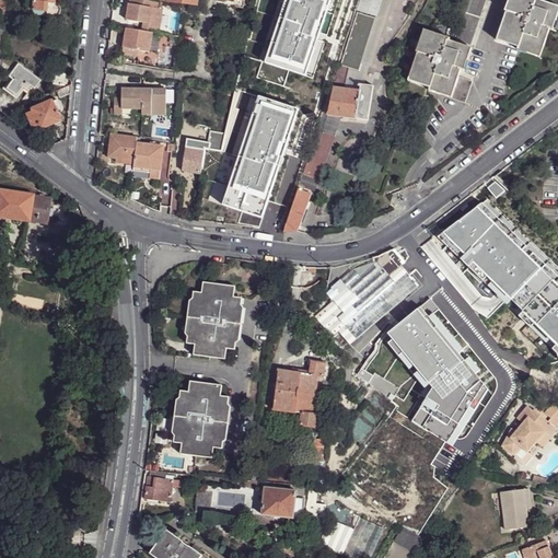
[(30,7),(30,0),(25,0),(24,11),(38,13),(39,8),(30,7)]
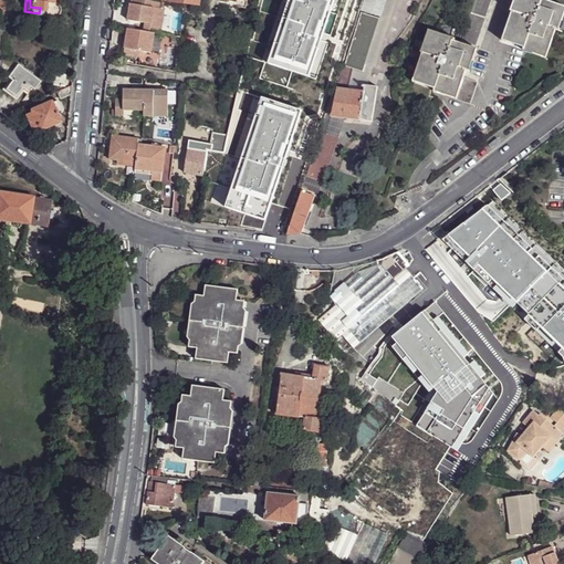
[(30,0),(30,7),(40,8),(43,8),(44,11),(45,13),(52,14),(54,13),(55,13),(58,10),(58,6),(55,1),(55,0),(30,0)]
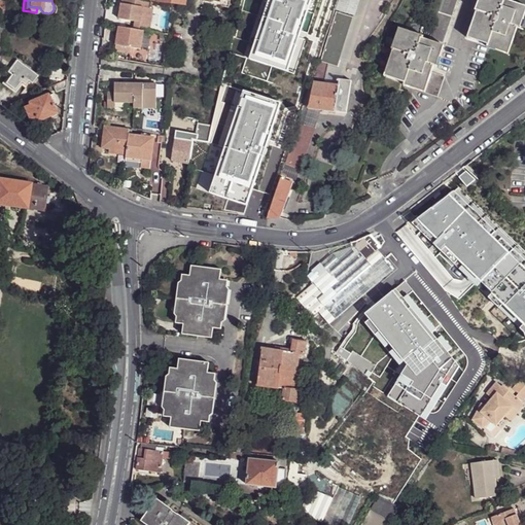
[(147,6),(148,0),(126,0),(125,2),(119,0),(116,15),(133,19),(131,27),(140,28),(147,30),(151,7),(147,6)]
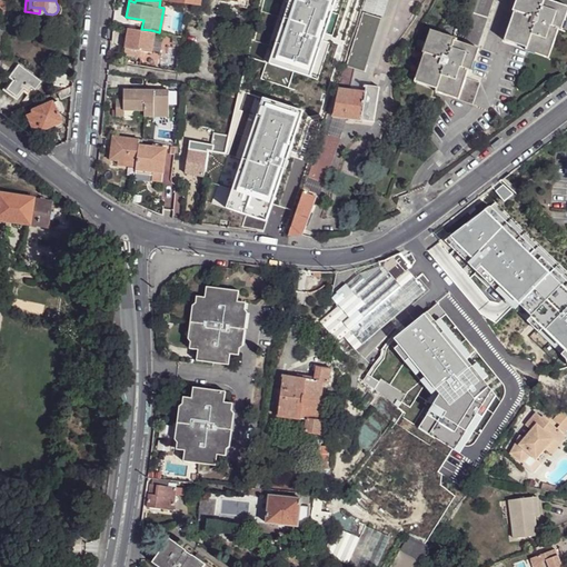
[(292,0),(272,61),(309,73),(332,0),(292,0)]
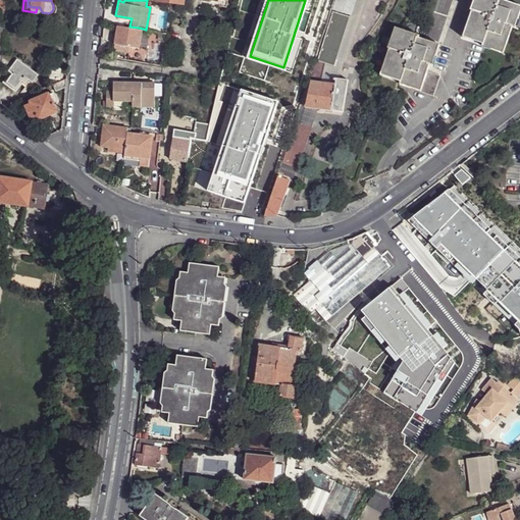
[(334,0),(332,8),(350,13),(354,0),(334,0)]
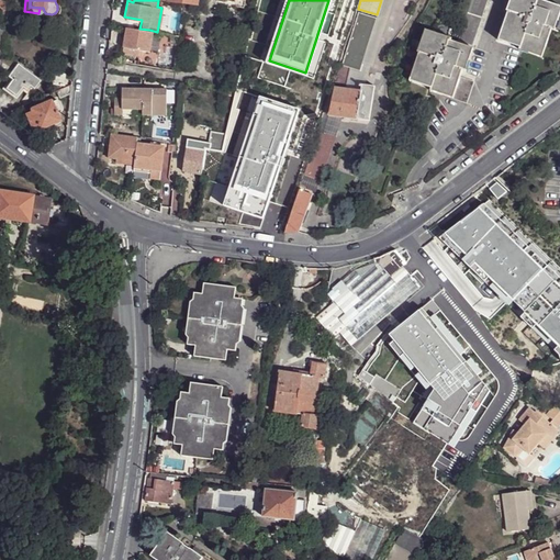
[(381,0),(377,14),(360,71),(368,74),(390,0),(381,0)]
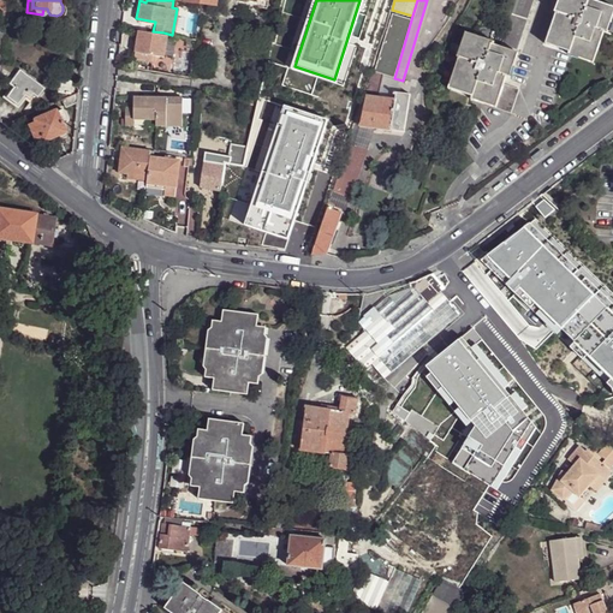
[(513,0),(501,42),(517,47),(531,0),(513,0)]
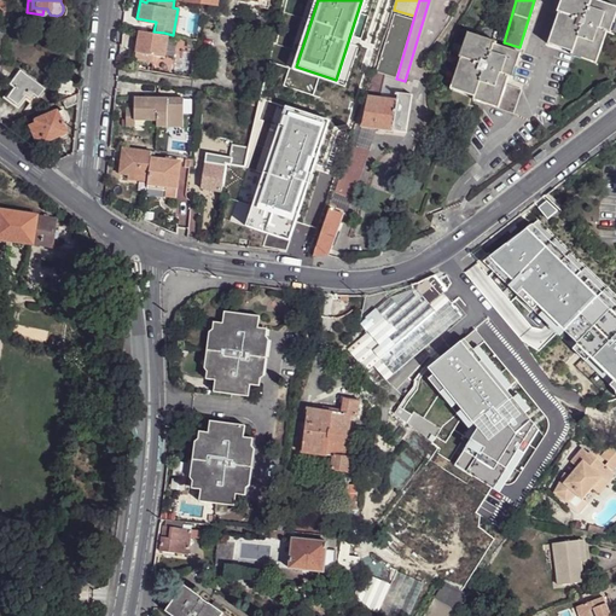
[(570,52),(596,60),(606,29),(610,30),(615,12),(615,5),(602,0),(558,0),(556,10),(558,10),(547,41),(571,48),(570,52)]
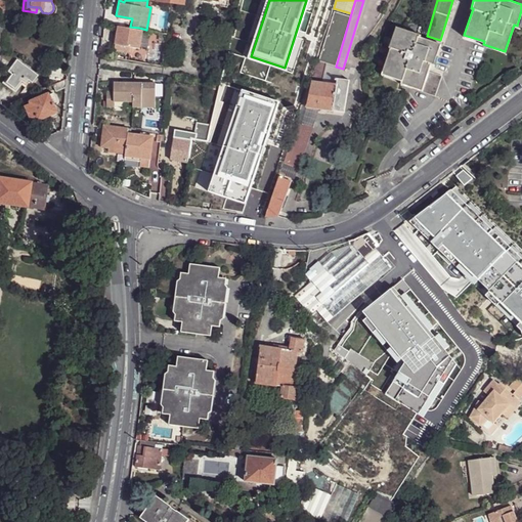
[(336,67),(351,13),(334,8),(318,58),(336,67)]
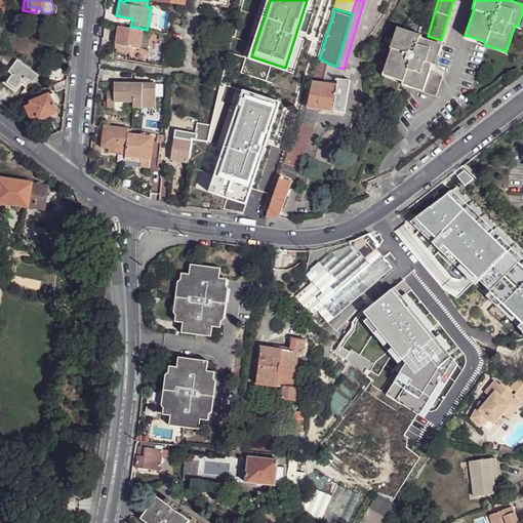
[(137,46),(139,28),(130,27),(116,24),(112,47),(127,49),(127,45),(137,46)]
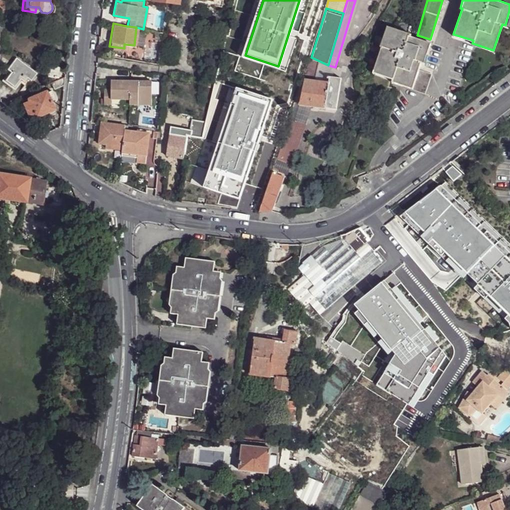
[(391,80),(412,87),(418,68),(420,61),(423,62),(430,42),(410,34),(411,31),(387,23),(380,43),(381,44),(373,70),(392,77),(391,80)]
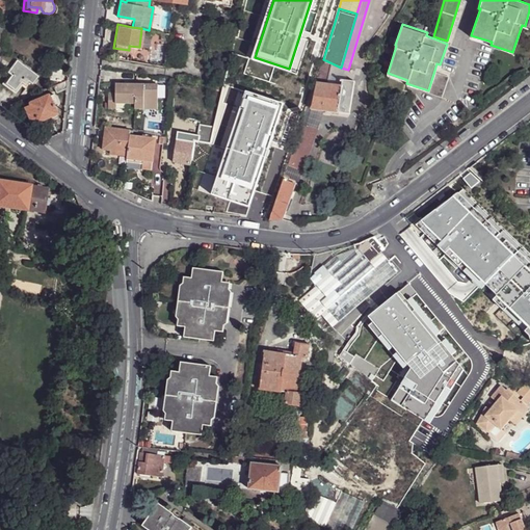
[(31,80),(37,71),(16,57),(6,69),(10,72),(4,81),(14,87),(19,79),(24,82),(27,78),(31,80)]
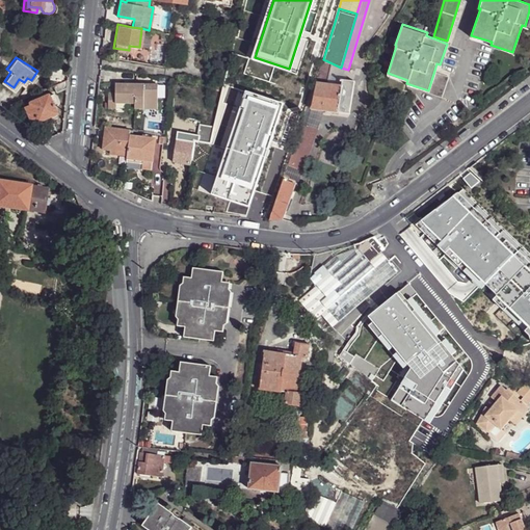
[(319,58),(312,81),(315,81),(340,84),(342,79),(345,79),(348,70),(341,68),(323,59),(319,58)]
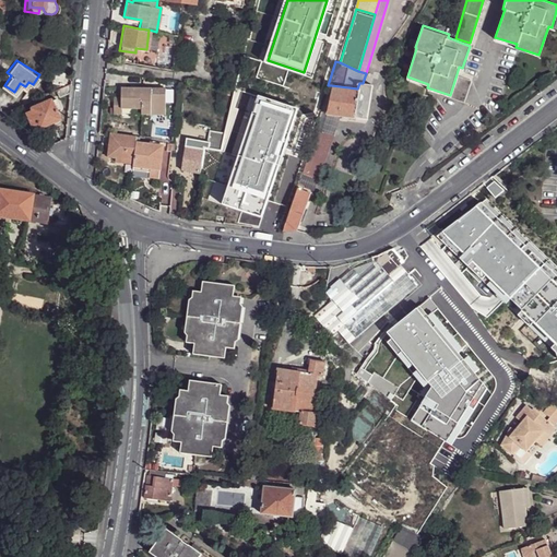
[(50,70),(49,76),(49,81),(61,82),(62,71),(50,70)]
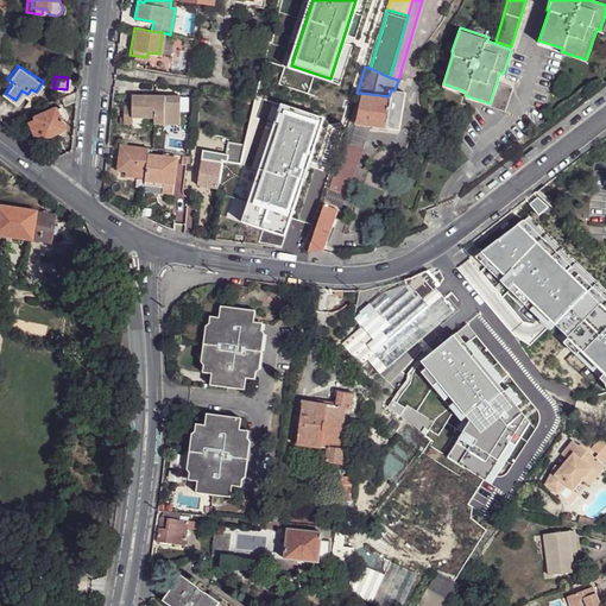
[(497,81),(490,103),(504,108),(512,86),(497,81)]
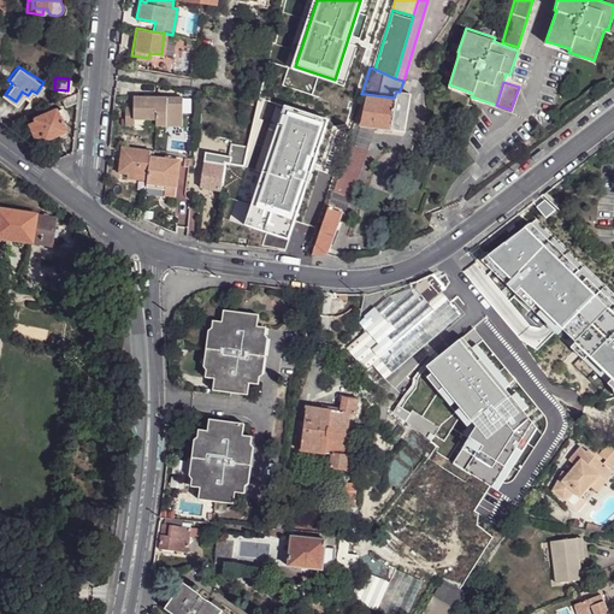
[(7,83),(0,94),(16,106),(23,96),(29,101),(31,99),(28,95),(22,92),(16,101),(5,94),(12,83),(7,83)]
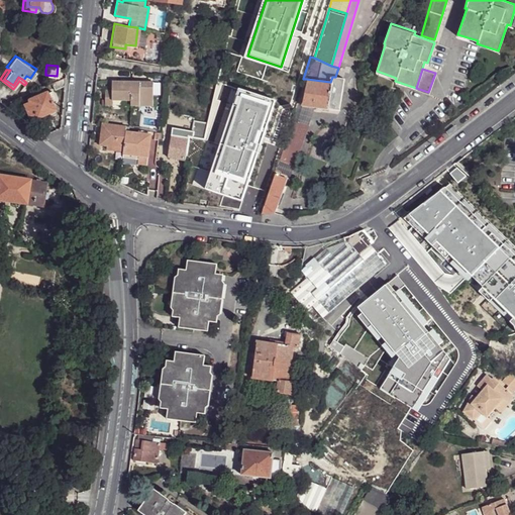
[(63,83),(64,75),(50,81),(54,87),(63,83)]
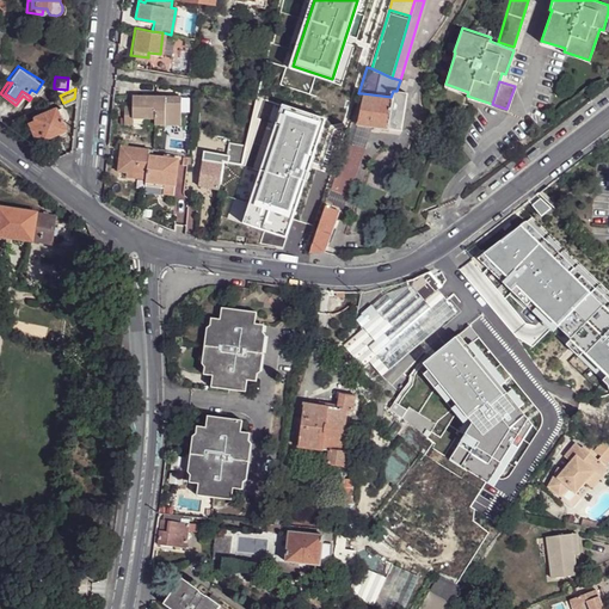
[(406,92),(397,91),(393,91),(391,97),(362,93),(358,122),(358,123),(373,125),(399,129),(401,129),(406,92)]
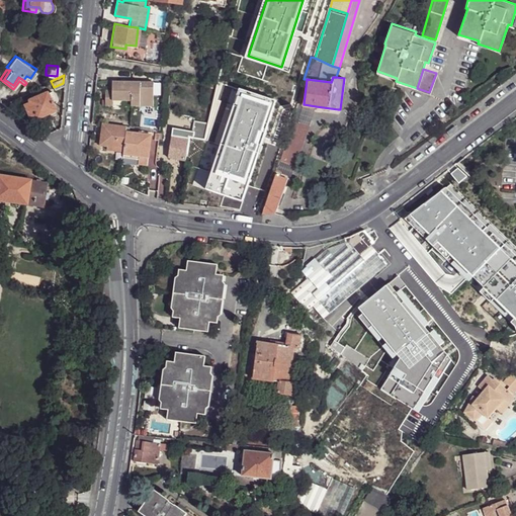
[(111,99),(131,99),(131,81),(111,81),(110,89),(104,89),(103,105),(110,105),(111,99)]
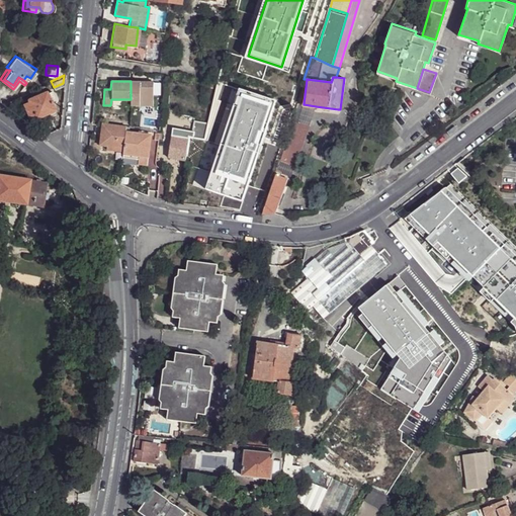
[(131,99),(131,105),(139,105),(153,106),(153,88),(139,87),(139,81),(131,81),(131,99)]
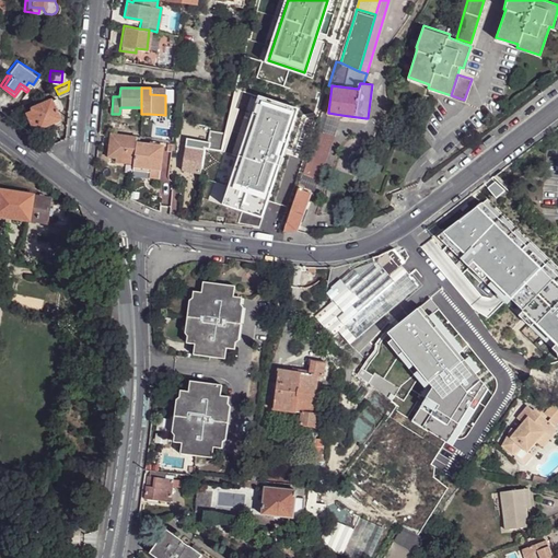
[(35,121),(37,126),(57,117),(54,107),(59,105),(55,95),(48,97),(48,95),(28,104),(28,106),(23,108),(27,119),(30,118),(32,123),(35,121)]
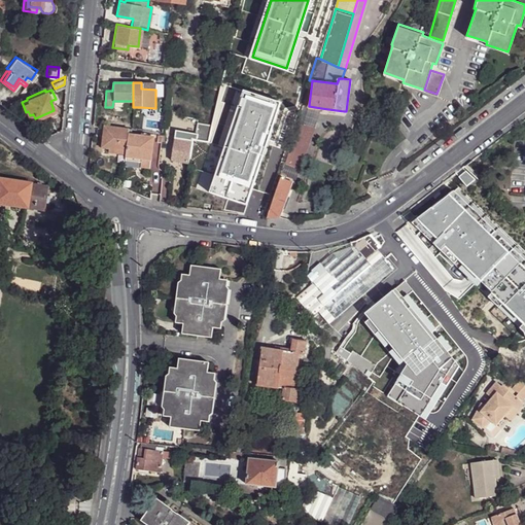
[(279,102),(242,90),(209,189),(245,203),(279,102)]
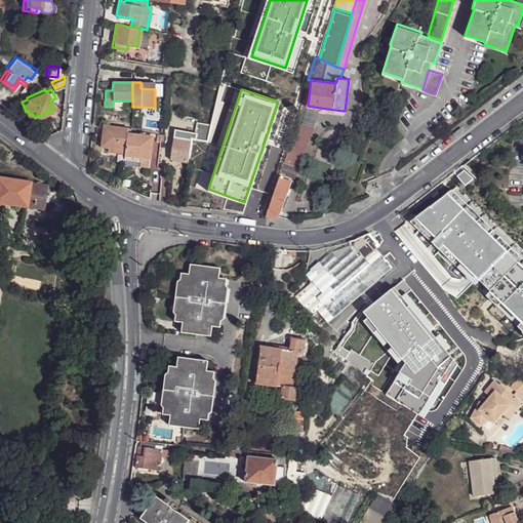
[(300,104),(295,118),(313,125),(320,108),(308,106),(308,105),(300,104)]
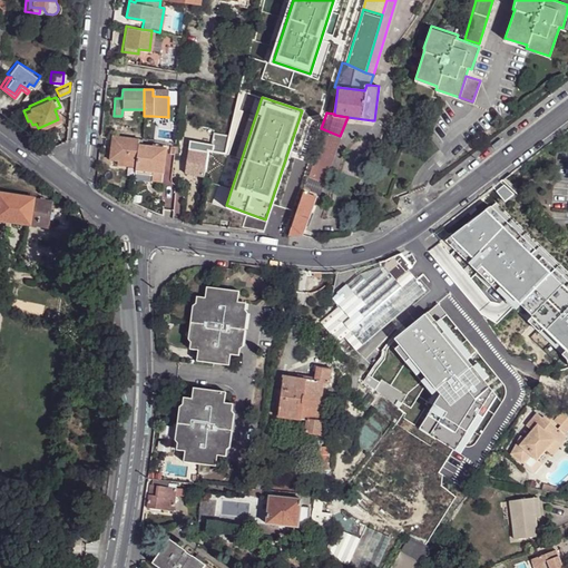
[(310,163),(306,175),(323,180),(340,136),(321,128),(320,130),(324,131),(313,164),(310,163)]
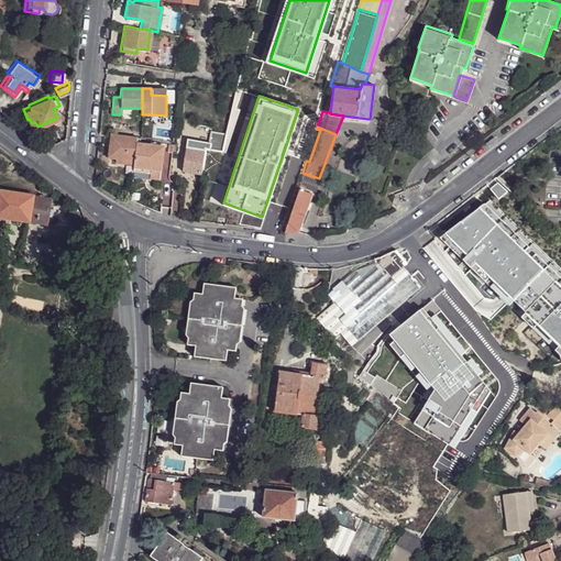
[(206,141),(211,142),(211,140),(223,142),(224,139),(226,135),(208,132),(206,141)]
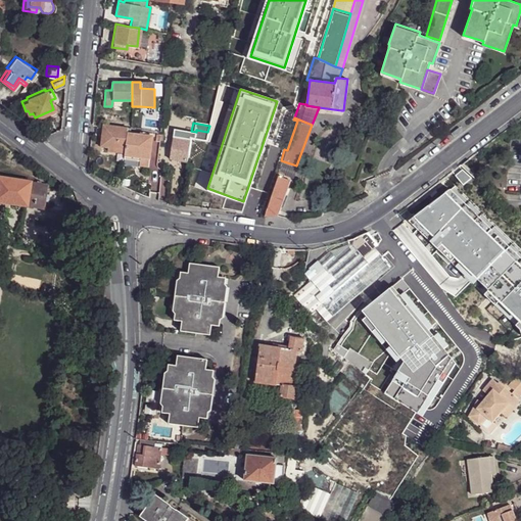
[(107,147),(106,151),(125,153),(124,158),(139,159),(138,166),(148,166),(151,136),(127,134),(128,128),(103,125),(101,147),(107,147)]
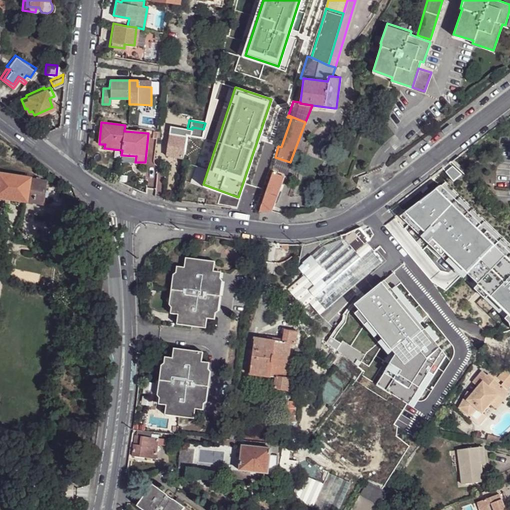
[(165,155),(183,157),(185,145),(187,134),(191,134),(192,129),(187,128),(181,127),(170,126),(165,155)]
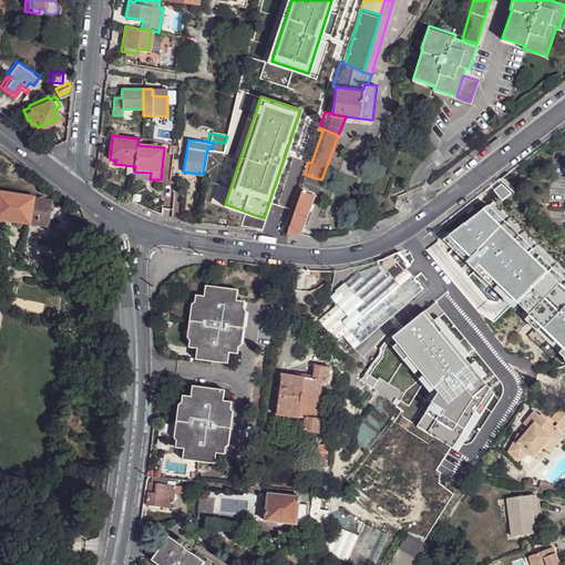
[(213,143),(212,149),(224,152),(225,143),(213,141),(213,143)]
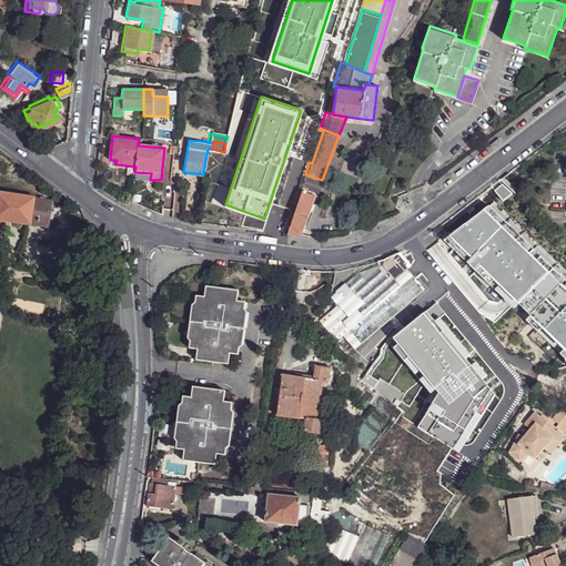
[(305,174),(302,185),(319,192),(322,180),(305,174)]
